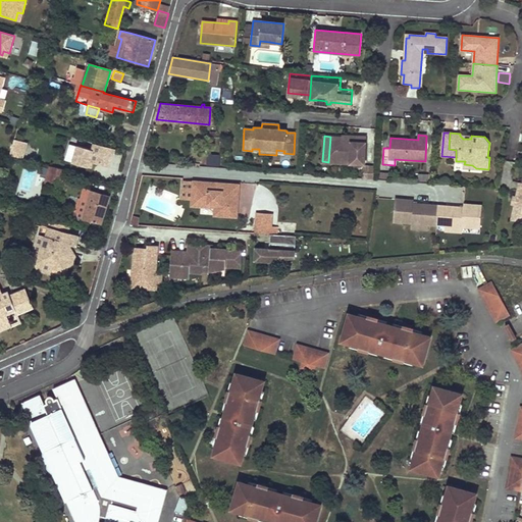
[(13,137),(9,153),(23,157),(28,141),(13,137)]
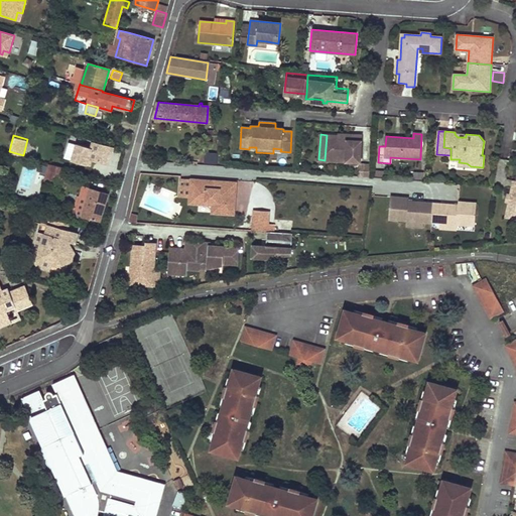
[(341,135),(327,135),(325,160),(360,162),(362,137),(353,136),(353,138),(341,137),(341,135)]
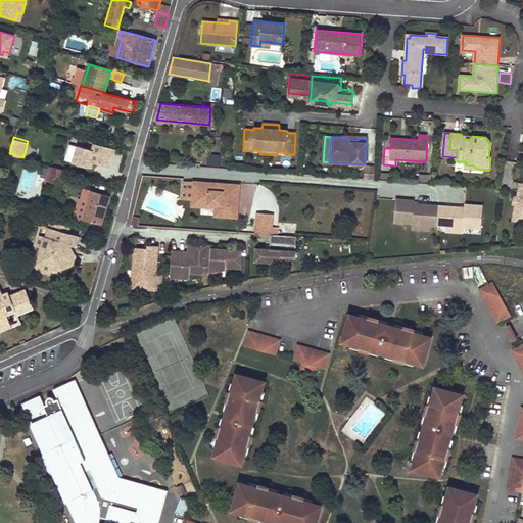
[(89,168),(91,162),(94,163),(110,169),(115,150),(96,144),(94,151),(80,146),(75,163),(89,168)]
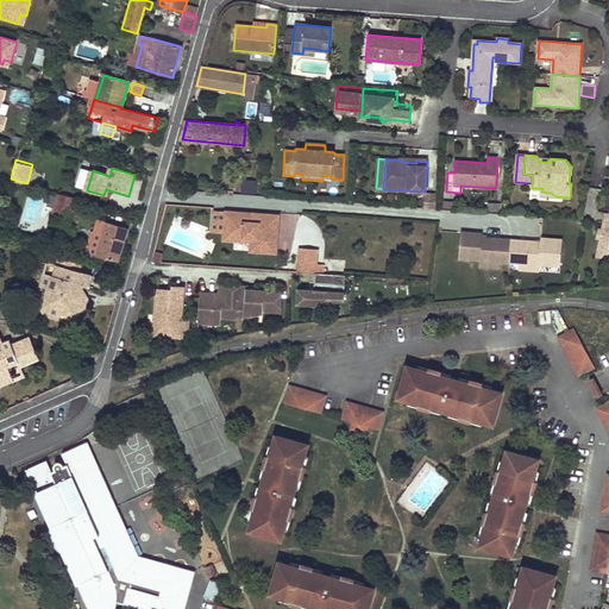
[(437,195),(425,195),(424,208),(435,209),(437,195)]
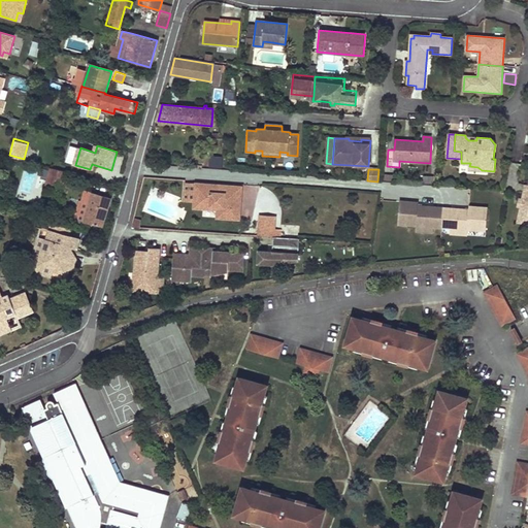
[(71,184),(59,179),(55,191),(68,193),(71,184)]
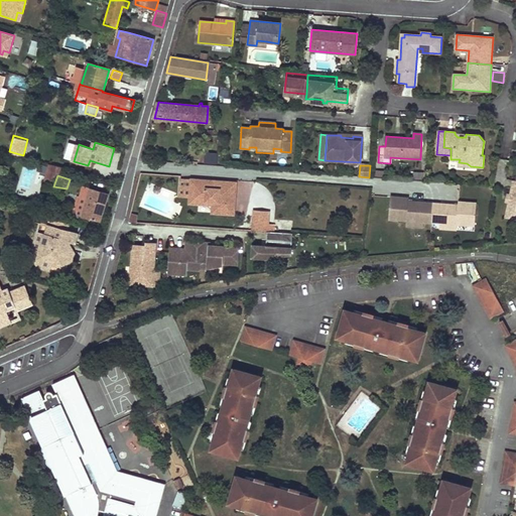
[(509,202),(506,217),(515,219),(515,180),(514,180),(510,196),(509,202)]
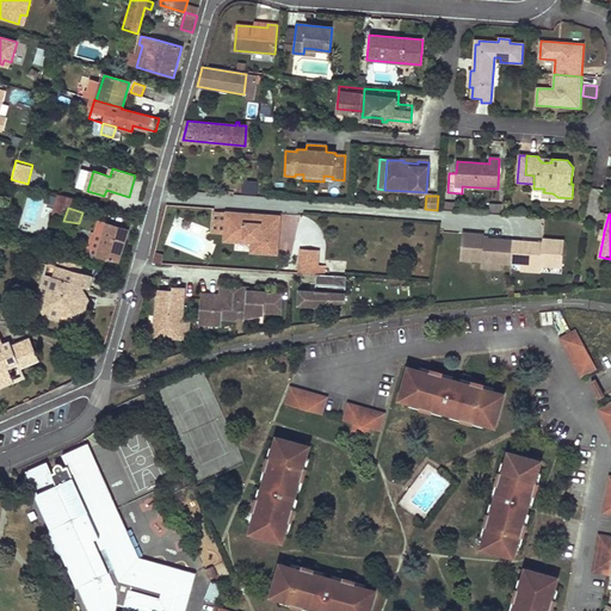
[(100,221),(97,235),(104,238),(98,258),(118,263),(128,229),(100,221)]
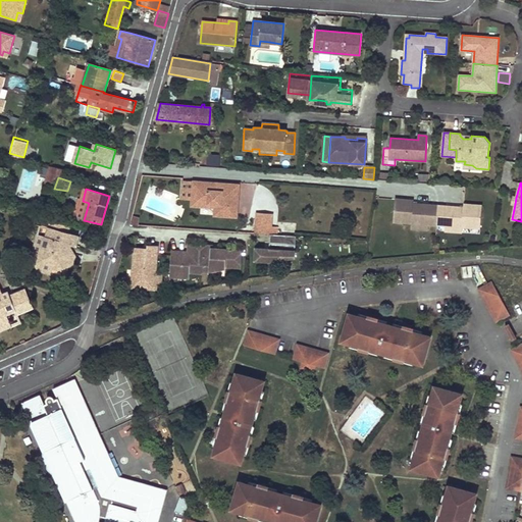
[(89,203),(83,201),(76,218),(84,220),(89,203)]
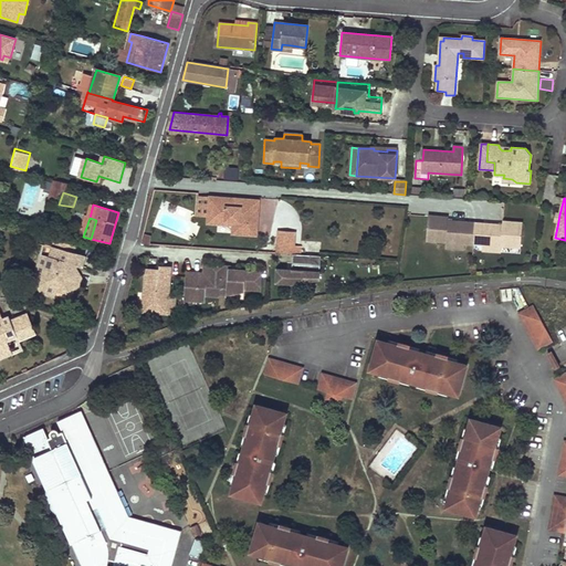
[(417,219),(416,243),(436,244),(436,241),(491,244),(490,249),(510,250),(512,226),(492,224),(474,222),(454,221),(436,220),(417,219)]
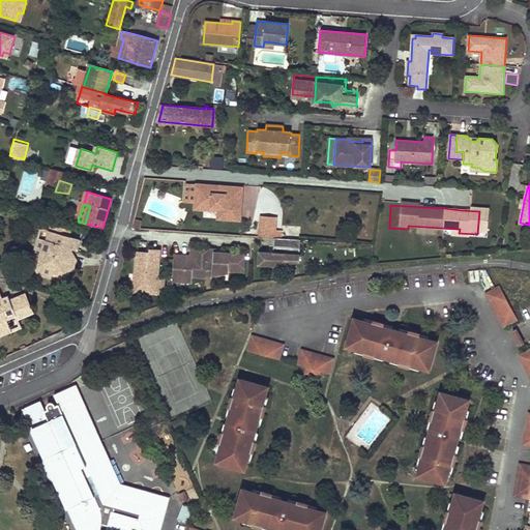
[(274,231),(275,221),(260,218),(259,230),(274,231)]
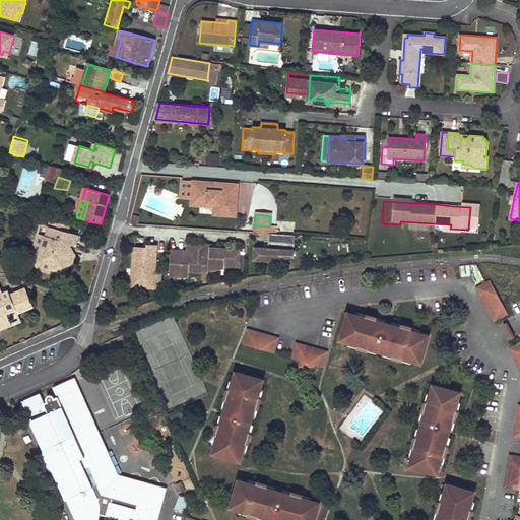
[(67,233),(69,225),(51,220),(49,228),(48,226),(45,236),(42,247),(40,246),(38,253),(42,260),(53,263),(52,267),(61,269),(68,265),(72,251),(65,249),(67,243),(72,245),(74,245),(77,236),(67,233)]
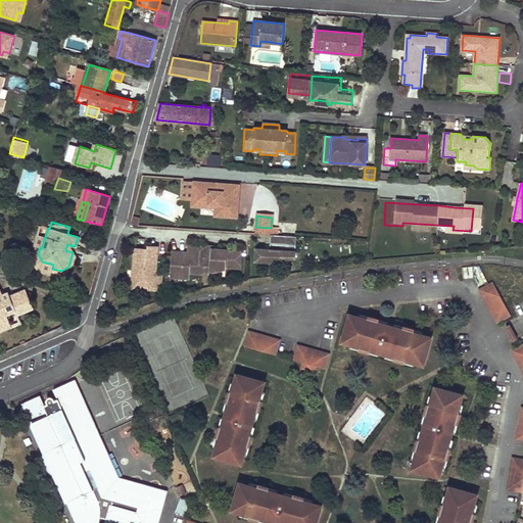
[(271,235),(271,228),(255,227),(255,234),(271,235)]
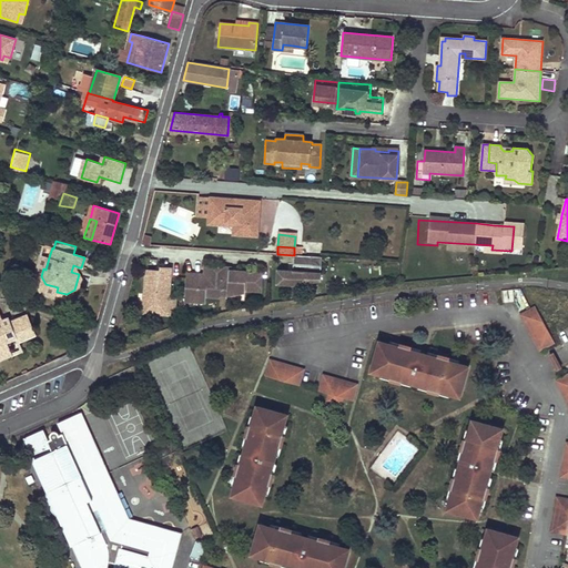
[(49,257),(40,254),(33,279),(41,294),(54,298),(57,292),(58,287),(46,284),(41,276),(43,269),(46,270),(49,257)]
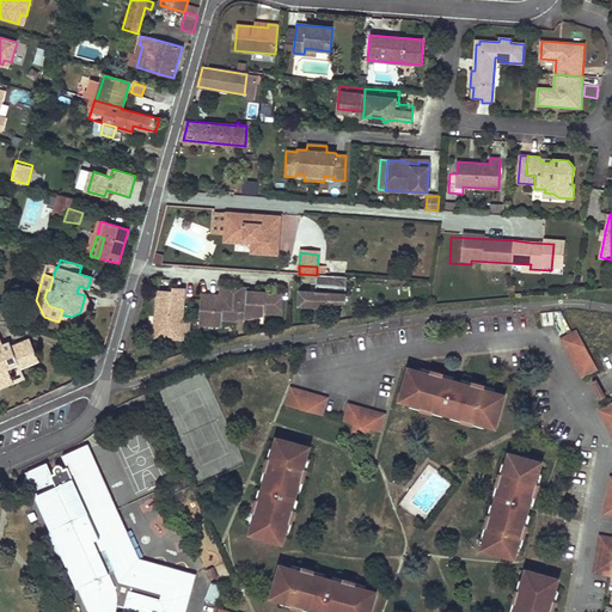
[(346,301),(347,277),(323,276),(318,275),(318,285),(317,285),(316,293),(300,292),(299,305),(313,306),(320,306),(320,305),(330,304),(346,301)]
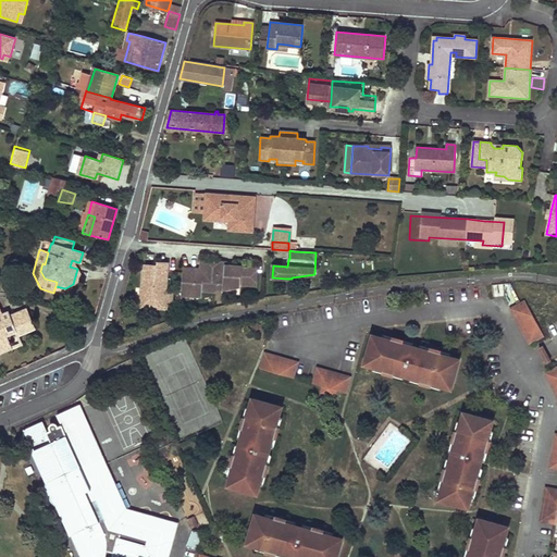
[(201,261),(200,270),(188,269),(187,273),(183,272),(182,295),(195,296),(200,295),(201,291),(214,292),(214,289),(221,289),(239,286),(239,285),(249,285),(249,281),(256,282),(257,268),(226,265),(226,262),(201,261)]
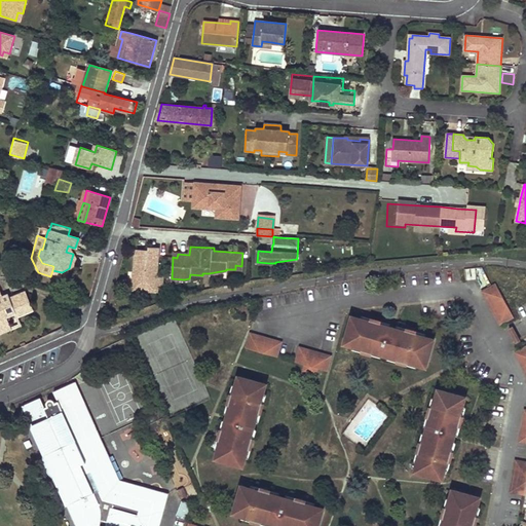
[(146,253),(146,251),(136,250),(134,278),(139,278),(138,290),(157,291),(157,288),(162,289),(163,276),(156,275),(158,248),(149,248),(149,253),(146,253)]
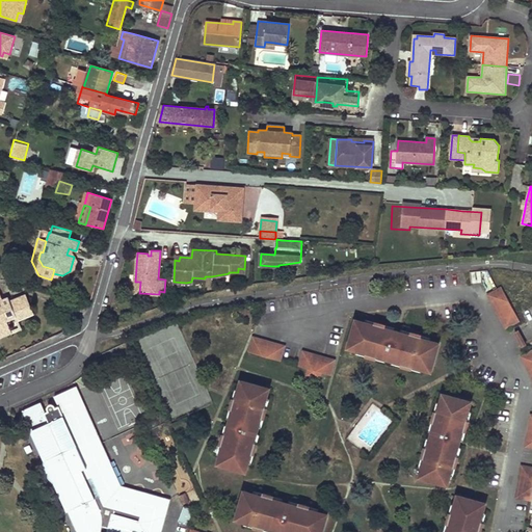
[(79,266),(74,257),(70,271),(79,266)]
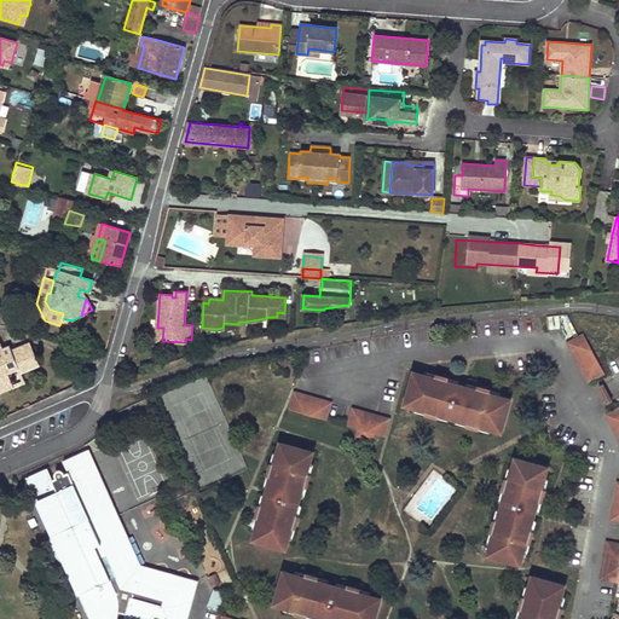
[(567,342),(589,382),(600,377),(605,374),(583,334),(579,336),(567,342)]
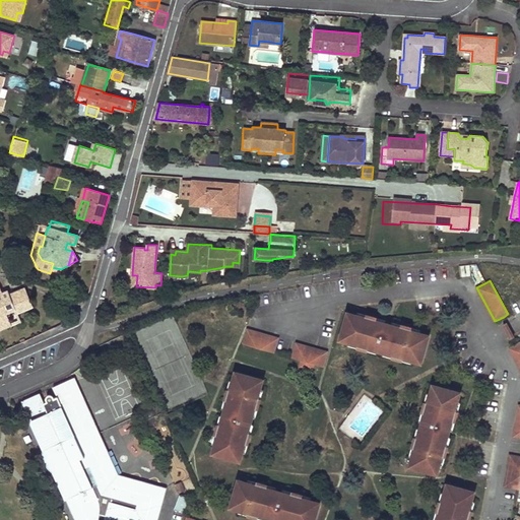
[(9,296),(9,297),(5,299),(3,294),(0,295),(0,325),(10,322),(8,317),(6,314),(15,310),(16,314),(33,307),(25,288),(10,295),(9,296)]
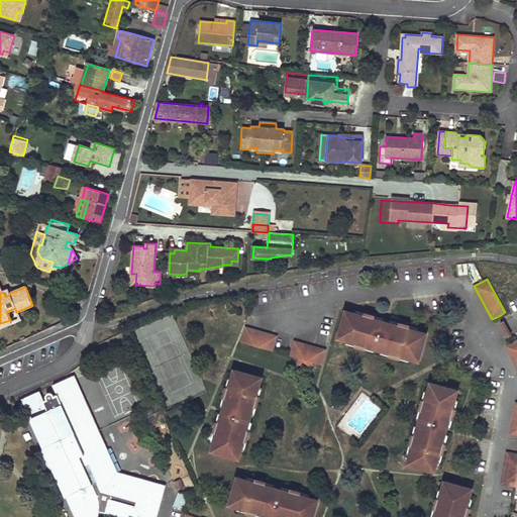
[(419,360),(426,334),(418,331),(409,329),(410,326),(399,322),(398,326),(389,323),(383,321),(375,319),(375,316),(365,313),(364,316),(354,313),(346,311),(338,337),(346,340),(355,342),(354,345),(366,349),(367,345),(376,348),(382,350),(391,352),(390,355),(401,358),(401,355),(410,358),(419,360)]
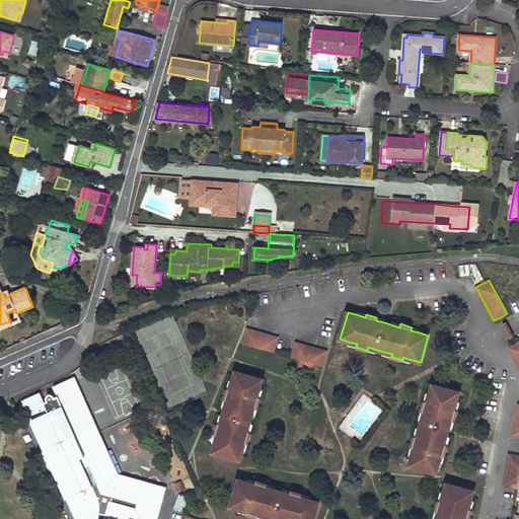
[(505,322),(502,324),(506,330),(510,339),(513,337),(509,329),(505,322)]
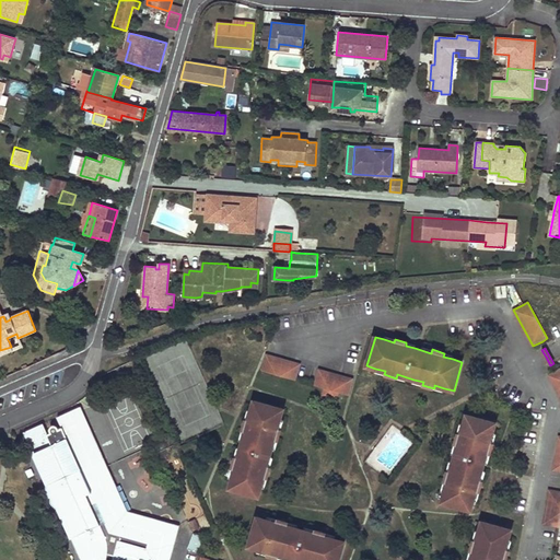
[(266,354),(261,371),(295,380),(300,364),(266,354)]
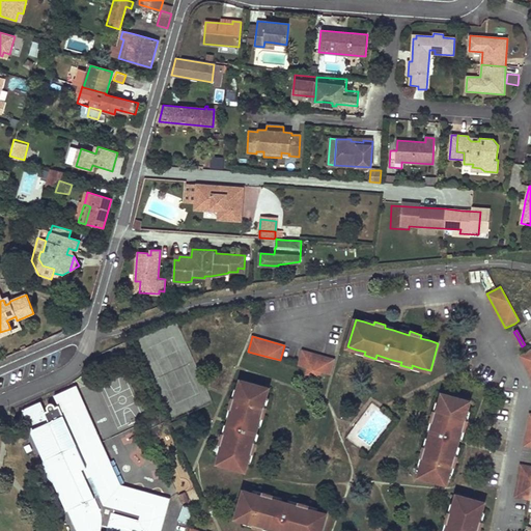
[(520,356),(530,375),(530,348),(527,352),(520,356)]
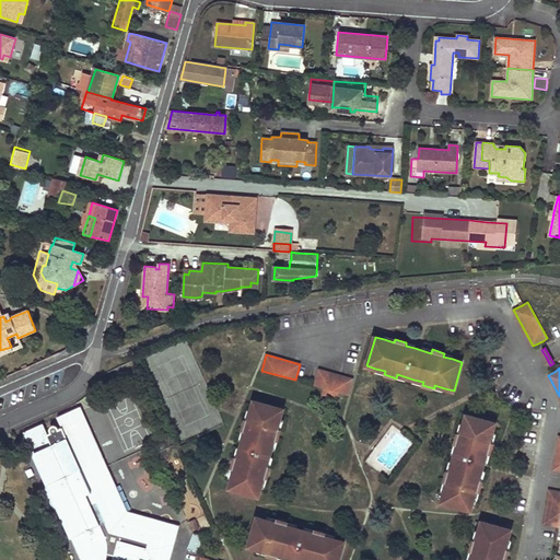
[(318,370),(314,385),(324,388),(322,395),(337,399),(338,393),(348,395),(353,378),(318,370)]
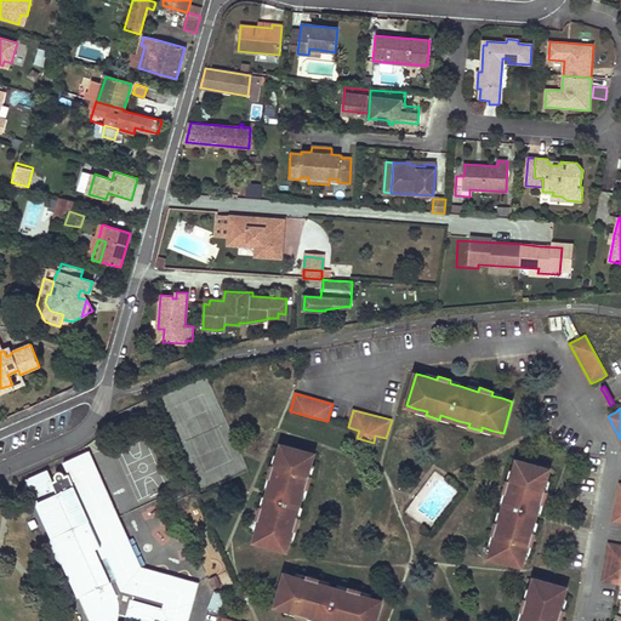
[(308,474),(311,463),(314,454),(281,444),(279,455),(275,466),(272,465),(268,477),(272,478),(269,489),(267,496),(263,507),(260,506),(256,519),(260,520),(257,531),(254,541),(286,551),(289,540),(292,529),(296,530),(300,518),(296,517),(298,506),(301,499),(305,488),(308,489),(312,476),(308,474)]
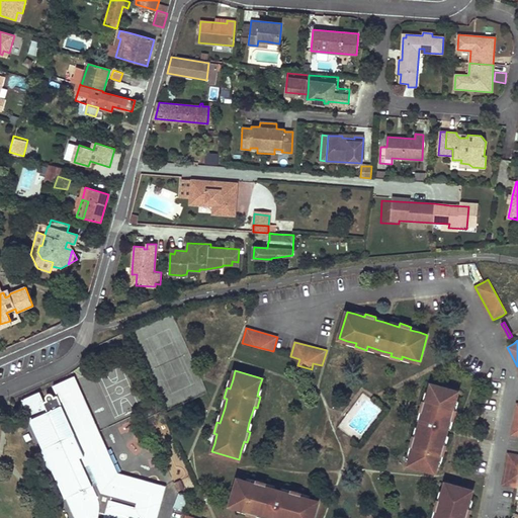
[(47,398),(47,399),(47,400),(45,402),(39,392),(23,399),(77,517),(97,517),(98,516),(99,513),(99,510),(100,507),(106,509),(104,517),(106,517),(154,517),(163,488),(116,475),(94,425),(72,435),(59,407),(81,397),(72,377),(53,385),(57,396),(55,397),(54,396),(54,395),(53,395),(53,394),(52,394),(51,394),(50,394),(49,394),(48,394),(48,395),(47,396),(47,397),(47,398)]
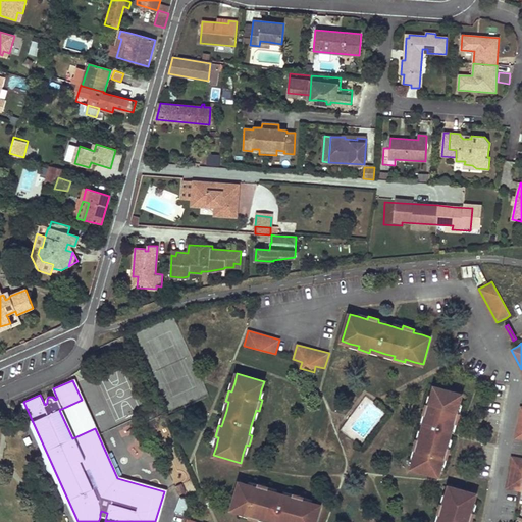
[(438,476),(441,467),(444,458),(447,459),(450,448),(447,447),(450,438),(452,432),(454,423),(457,424),(460,413),(457,412),(460,403),(462,395),(434,386),(432,396),(430,404),(426,403),(423,414),(426,415),(424,424),(422,430),(420,439),(417,438),(414,450),(417,451),(414,459),(412,468),(438,476)]
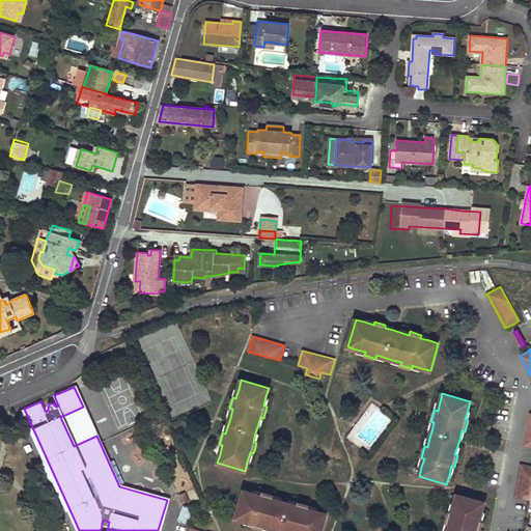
[(83,407),(60,417),(74,446),(96,436),(83,407)]
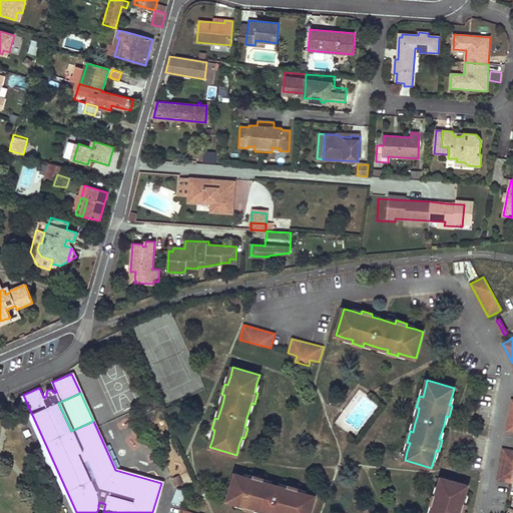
[(512,450),(503,449),(497,481),(512,484),(512,477),(512,450)]
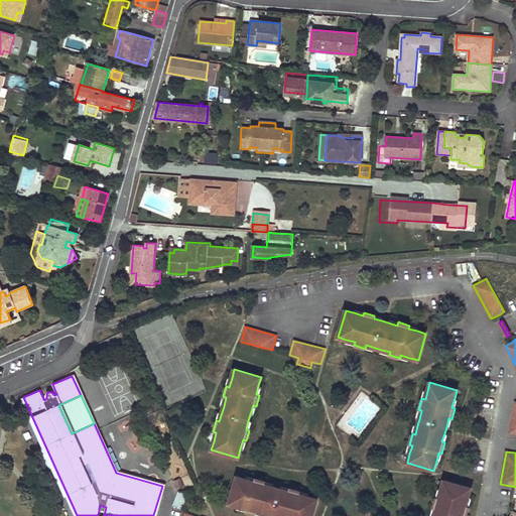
[(237,477),(229,503),(238,505),(246,508),(245,511),(254,514),(257,511),(266,514),(272,515),(274,515),(311,515),(316,499),(308,497),(299,494),(300,491),(289,488),(288,491),(280,489),(273,487),(265,485),(266,481),(255,478),(254,481),(245,479),(237,477)]
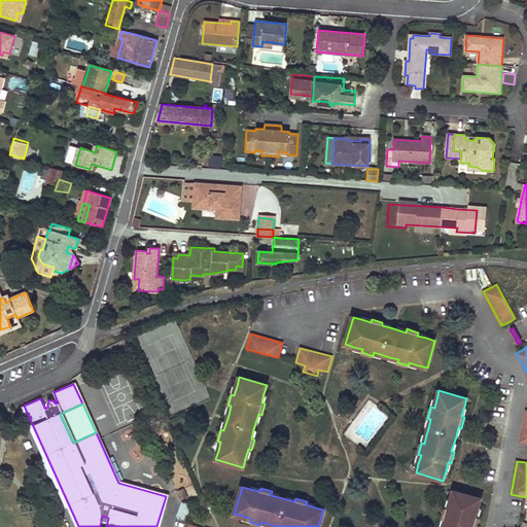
[(476,526),(479,517),(476,517),(479,507),(481,498),(453,491),(451,499),(448,508),(445,507),(442,519),(445,520),(443,526),(476,526)]
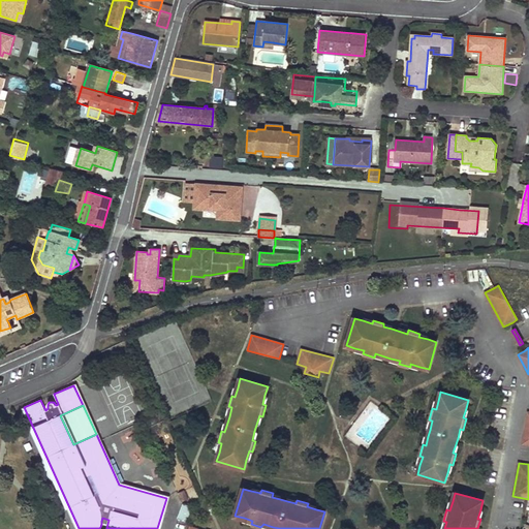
[(182,502),(177,517),(188,520),(192,506),(182,502)]
